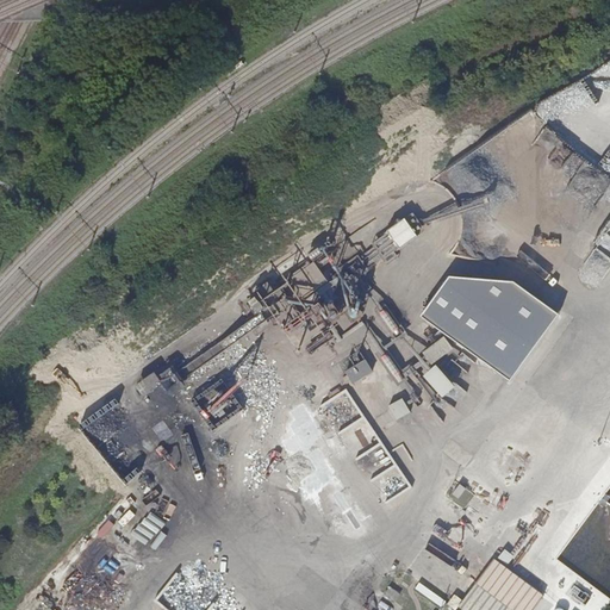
[(288,321),(371,261),(373,265),(396,249),(386,237),(371,248),(367,243),(361,248),(352,235),(265,297),(269,304),(174,373),(180,381),(280,309),(288,321)]
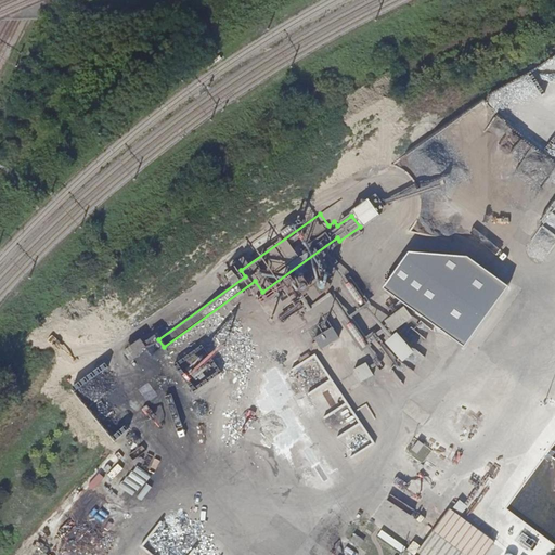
[(378,284),(427,321),(446,298),(397,260),(378,284)]
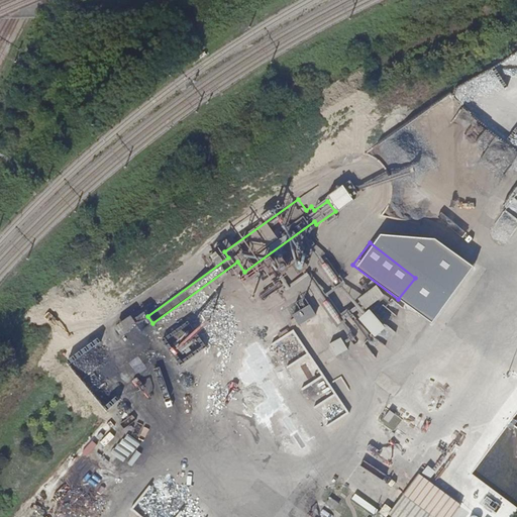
[(369,307),(386,295),(378,285),(362,298),(369,307)]
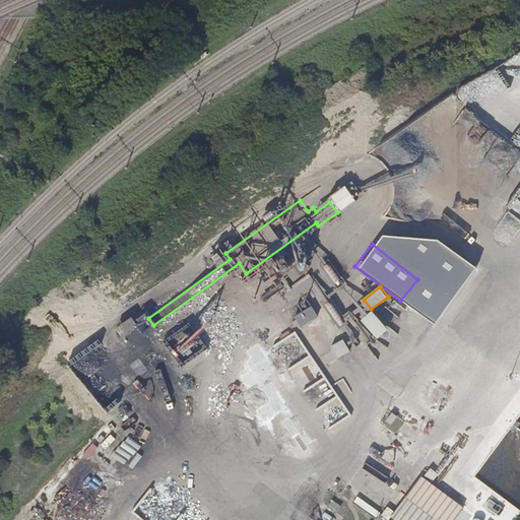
[(373,311),(363,320),(379,338),(389,328),(373,311)]
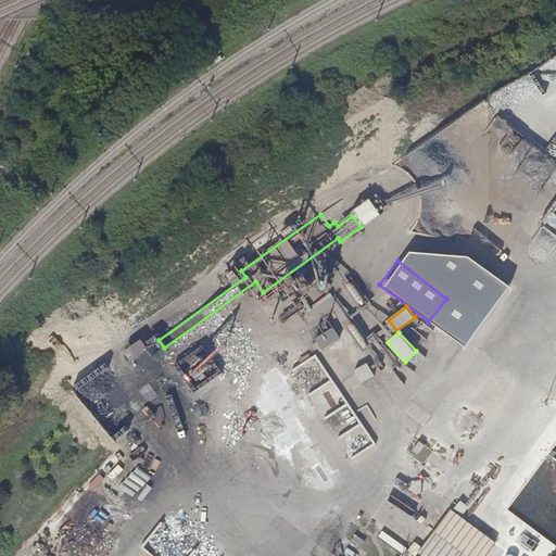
[(418,455),(425,445),(419,441),(413,451),(418,455)]
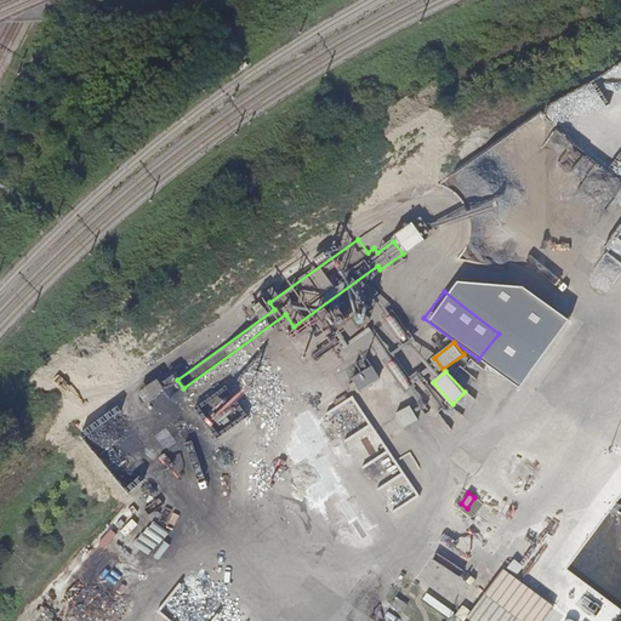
[(522,620),(542,620),(553,607),(503,568),(484,593),(517,617),(522,620)]
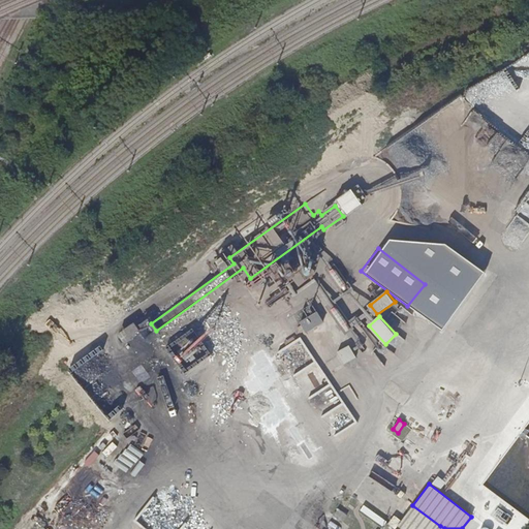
[(386,522),(364,505),(361,510),(382,527),(386,522)]
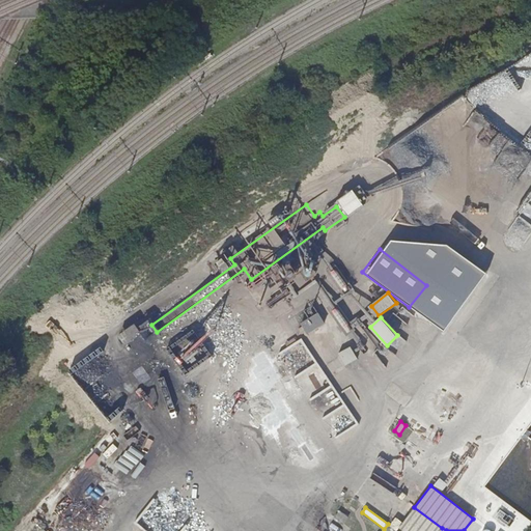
[(439,530),(442,528),(414,507),(402,523),(399,528),(402,530),(439,530)]
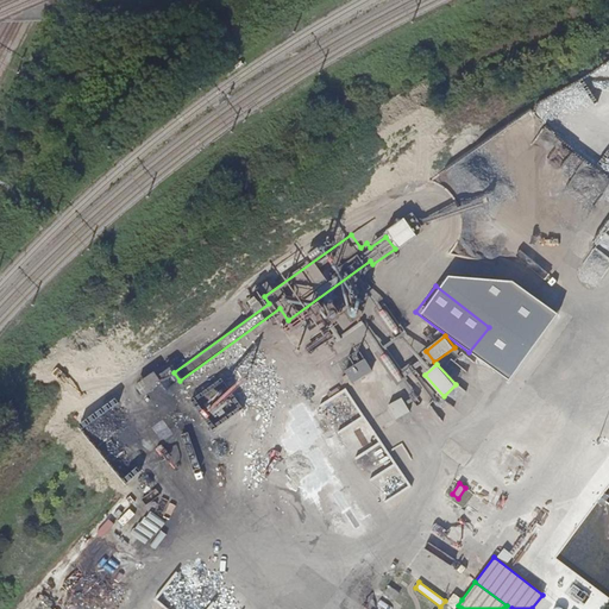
[(447,603),(454,608),(458,606),(462,600),(454,594),(447,603)]
